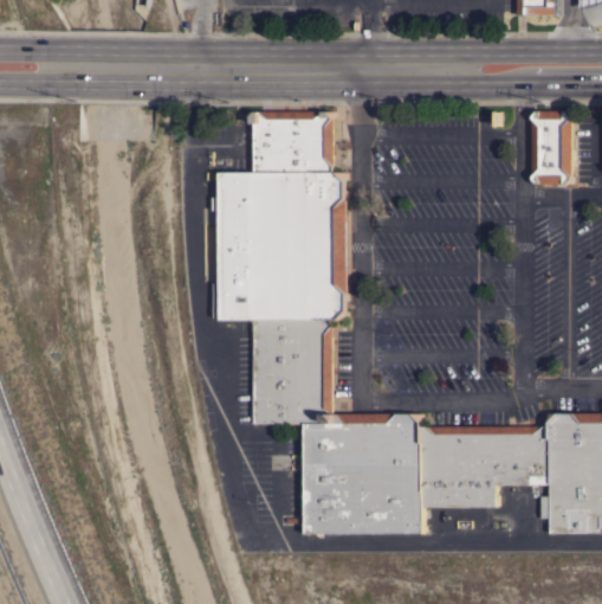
[(555,0),(555,15),(516,17),(516,0),(555,0)]
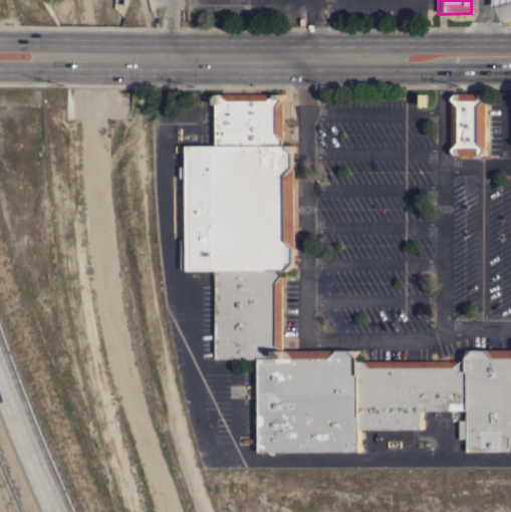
[(450,95),(457,95),(457,94),(477,94),(477,95),(484,95),(484,157),(477,157),(477,158),(457,158),(457,157),(450,157),(450,95)]
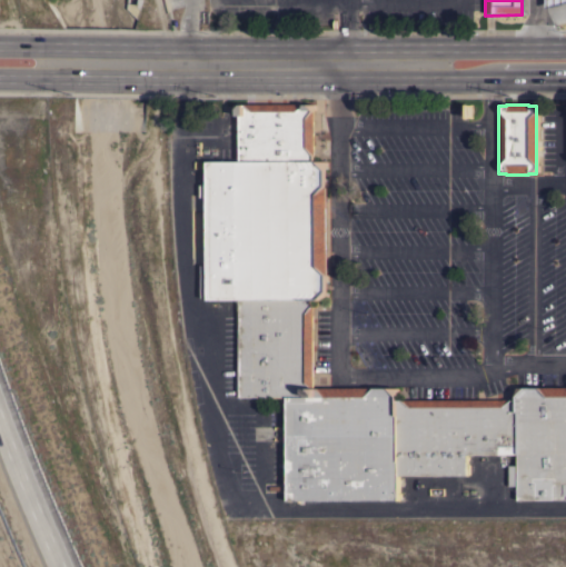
[(237,117),(236,117),(236,107),(242,106),(303,106),(310,106),(311,112),(313,121),(313,162),(237,162),(237,117)]
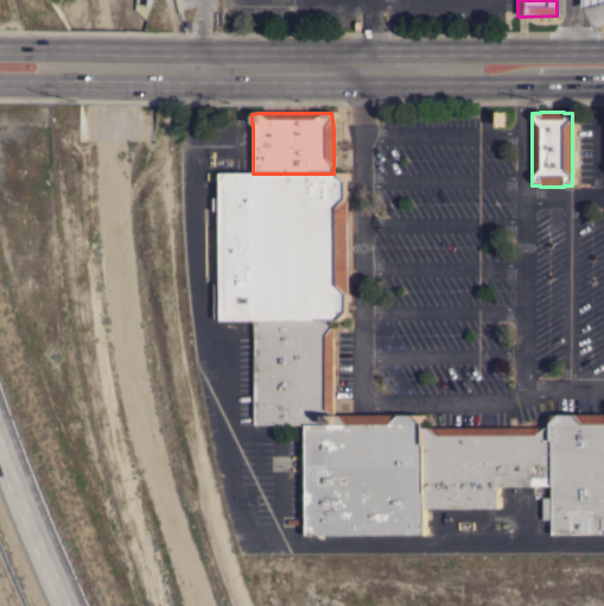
[(218,322),(218,226),(215,226),(215,213),(211,213),(211,200),(218,200),(218,174),(253,174),(334,174),(345,174),(345,322),(331,322),(252,322),(218,322)]
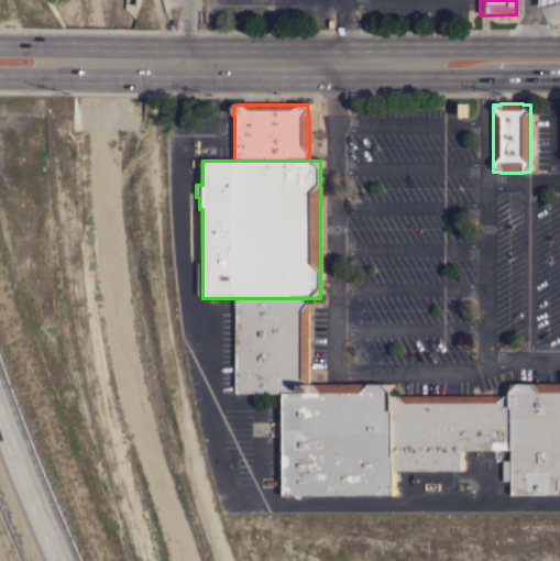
[(307,298),(307,305),(308,385),(313,385),(314,395),(281,395),(233,395),(233,298),(307,298)]
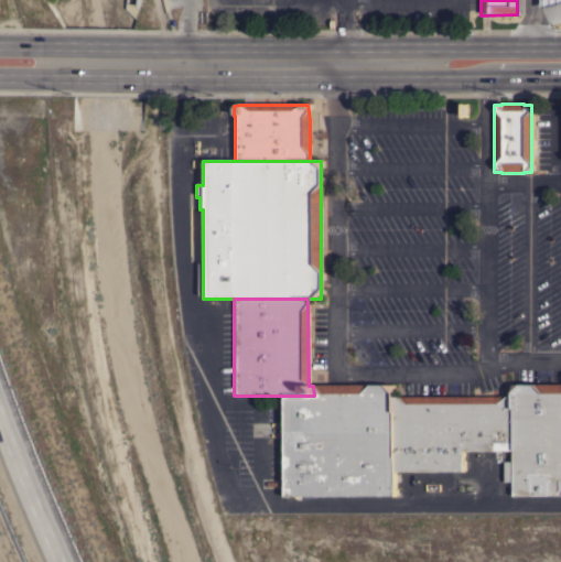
[(510,386),(535,386),(560,385),(560,497),(511,497),(511,484),(503,484),(503,463),(510,463),(510,452),(510,398),(510,386)]
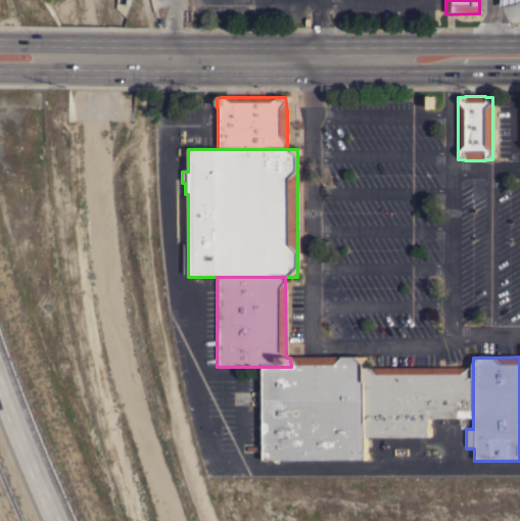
[(363,461),(262,461),(261,367),(291,367),(290,358),(342,358),(363,358),(363,369),(363,438),(363,461)]
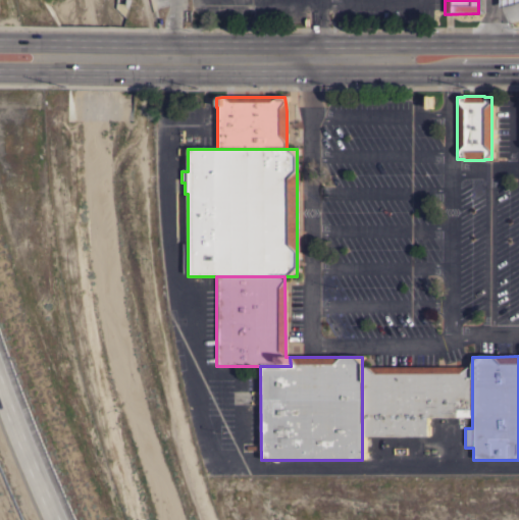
[(472,368),(472,418),(425,418),(425,437),(362,437),(362,368),(472,368)]
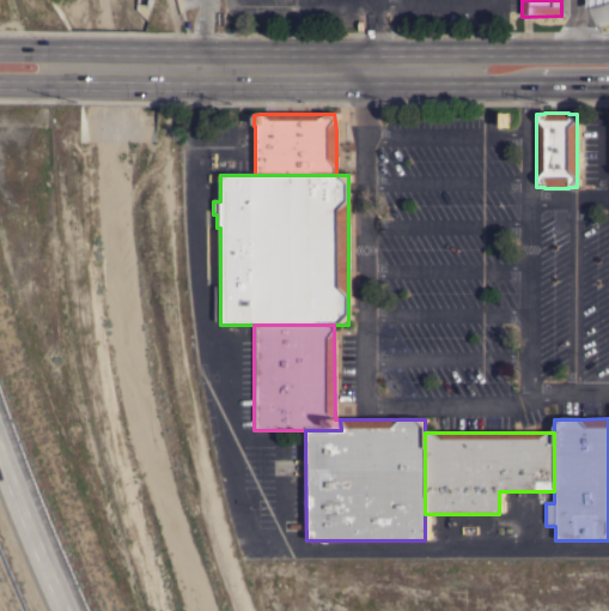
All buildings are outlined.
